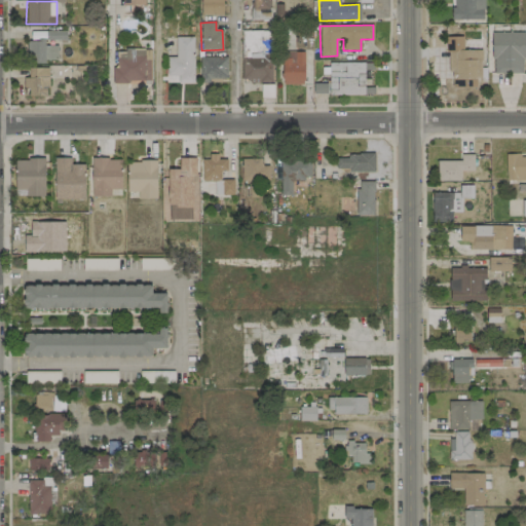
[(271,81),(270,31),(243,32),(245,55),(241,55),(241,82),(271,81)]
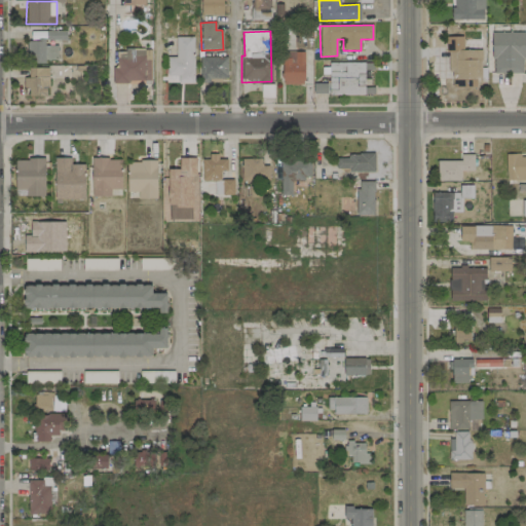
[(524,33),(492,32),(491,73),(523,73),(524,33)]
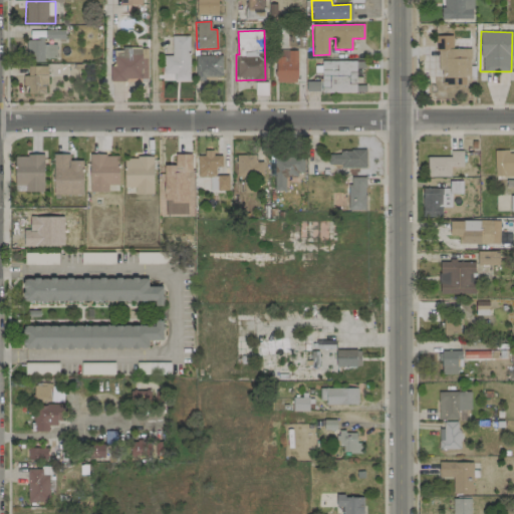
[(26,61),(44,61),(44,58),(56,57),(55,44),(44,44),(43,33),(33,33),(33,39),(26,40),(26,61)]
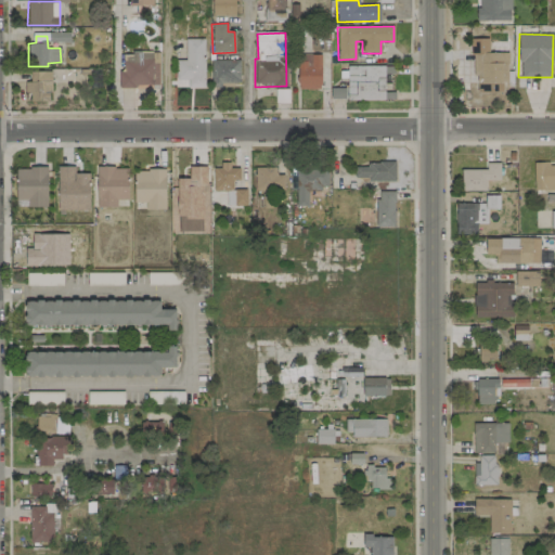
[(204,38),(185,39),(185,60),(177,60),(177,87),(205,87),(204,38)]
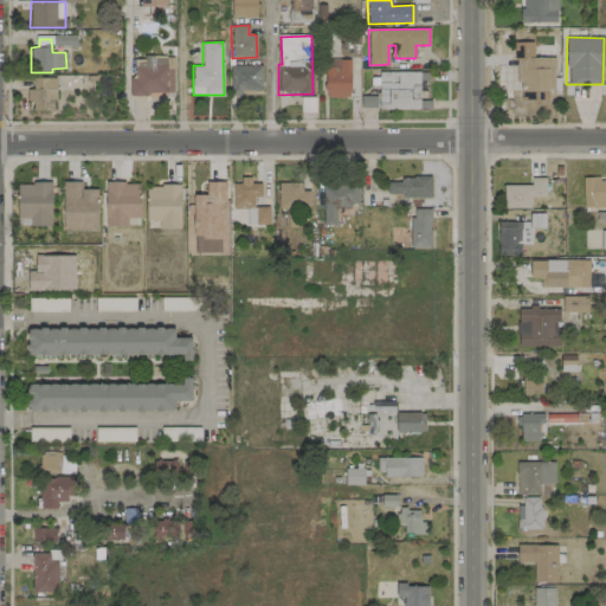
[(130,95),(173,95),(173,57),(144,57),(144,68),(135,68),(134,78),(130,78),(130,95)]
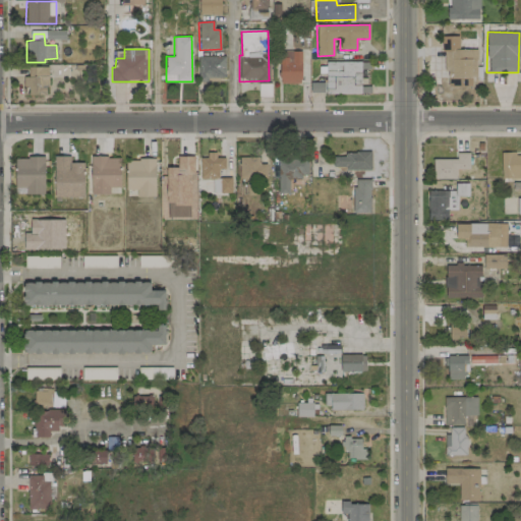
[(476,49),(445,50),(445,77),(477,77),(476,49)]
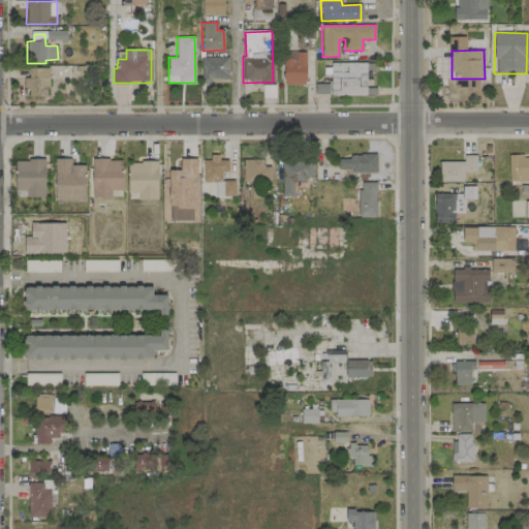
[(306,52),(284,52),(283,85),(306,85),(306,52)]
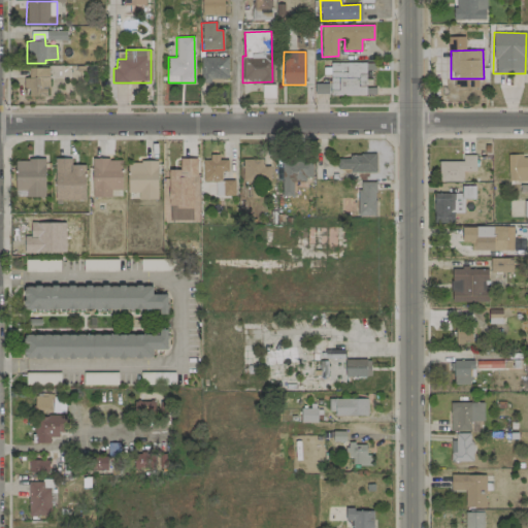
[(228,57),(201,57),(201,81),(228,81),(228,57)]
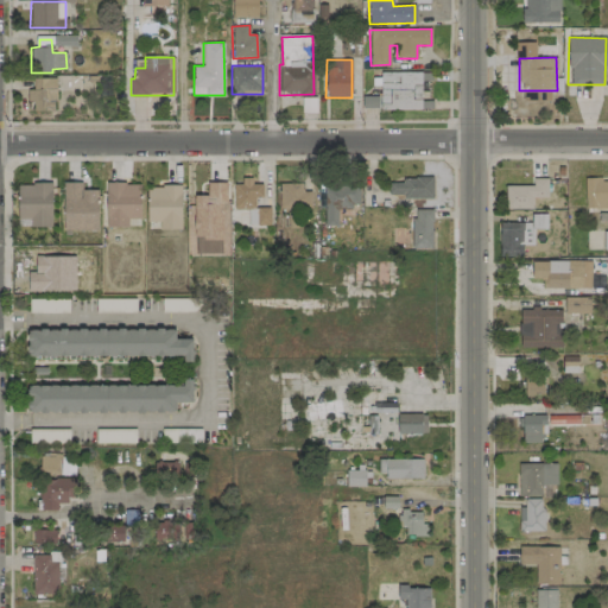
[(432,73),(380,73),(380,109),(432,109),(432,101),(420,101),(420,81),(432,81),(432,73)]
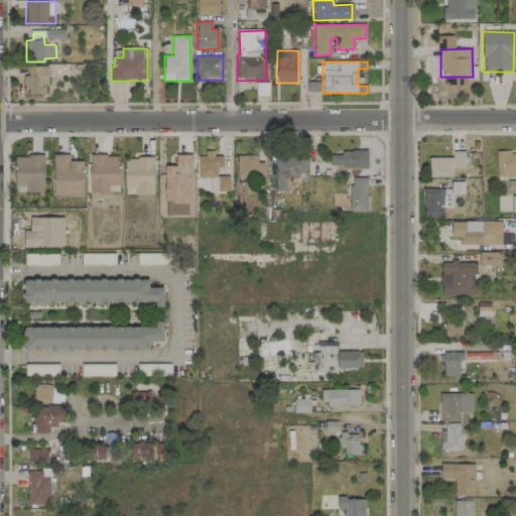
[(46,66),(28,67),(28,76),(25,76),(25,95),(47,94),(46,66)]
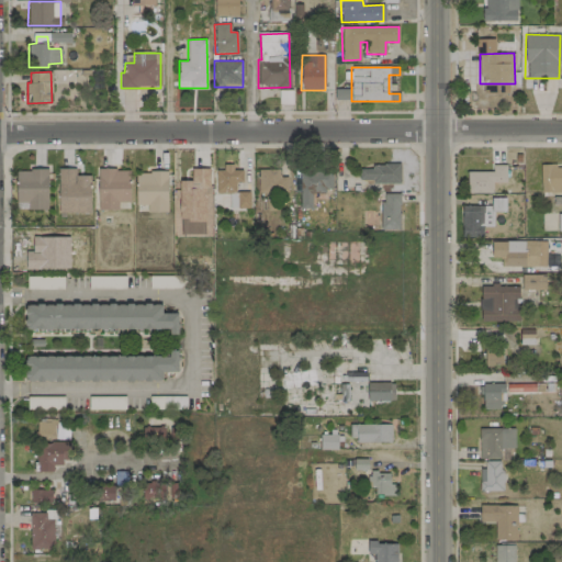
[(400,165),(359,166),(359,180),(372,180),(372,183),(400,183),(400,165)]
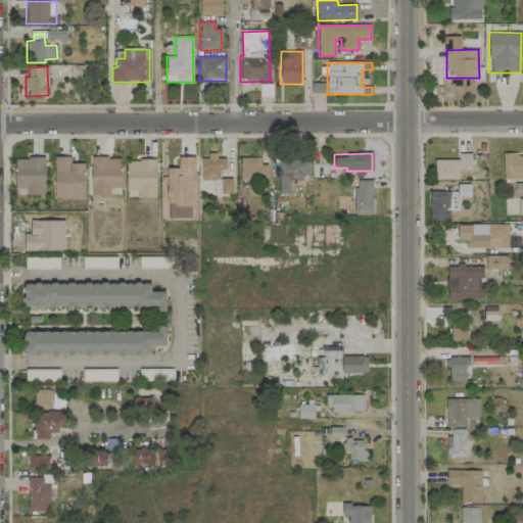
[(434,160),(434,181),(459,180),(459,170),(471,170),(471,153),(458,153),(458,159),(434,160)]
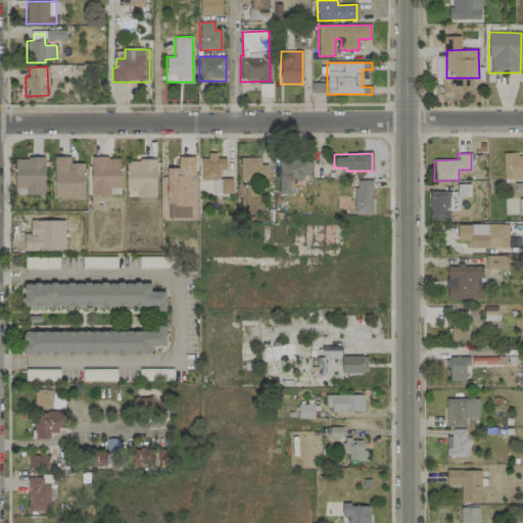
[(522,153),(503,154),(504,179),(522,179),(522,153)]
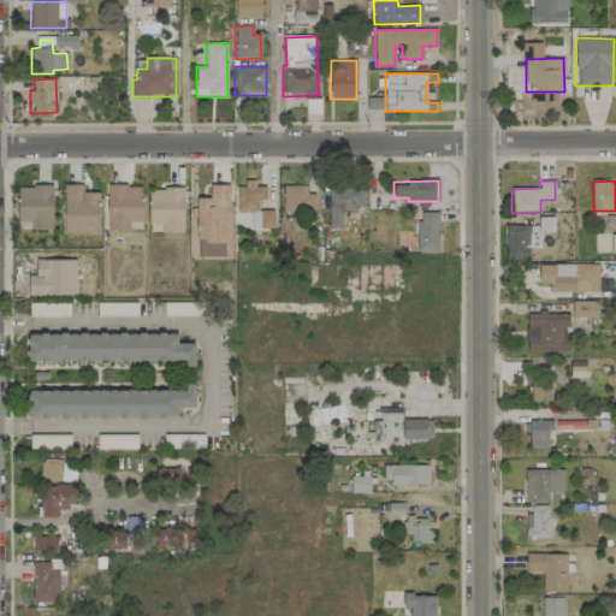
[(100,193),(82,191),(83,184),(65,184),(64,234),(99,234),(100,193)]
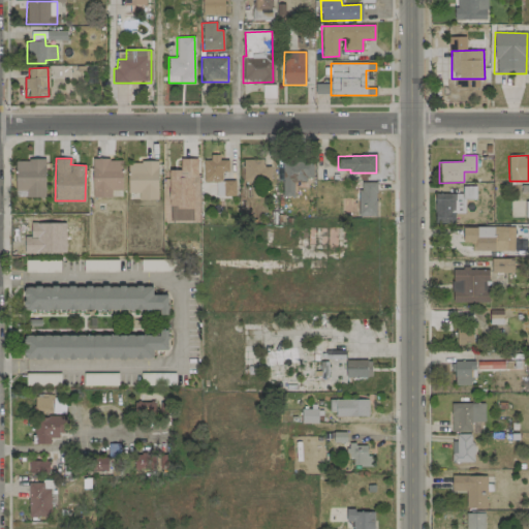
[(180,159),(180,170),(168,170),(169,220),(193,220),(193,176),(197,175),(197,158),(180,159)]
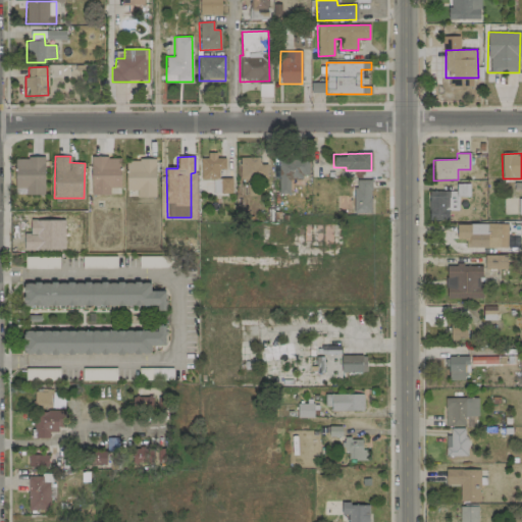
[(15,158),(16,194),(45,193),(44,157),(15,158)]
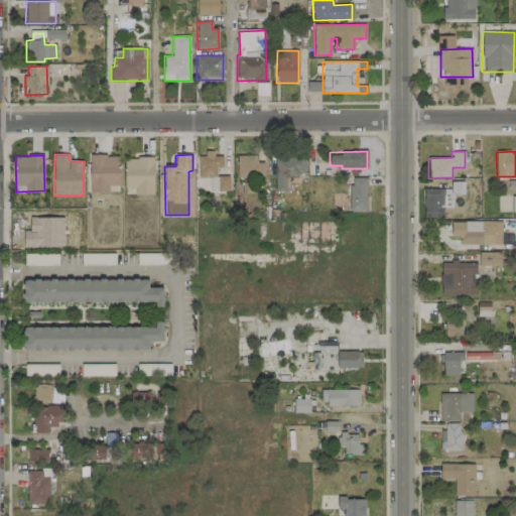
[(119,185),(119,155),(90,155),(90,192),(109,192),(109,185),(119,185)]
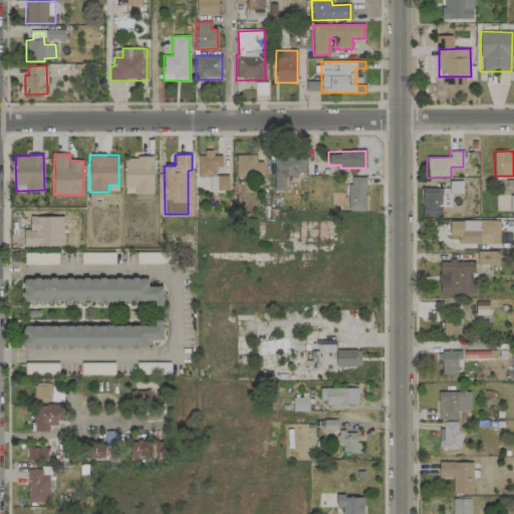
[(222,167),(221,155),(197,156),(198,178),(215,177),(215,168),(222,167)]
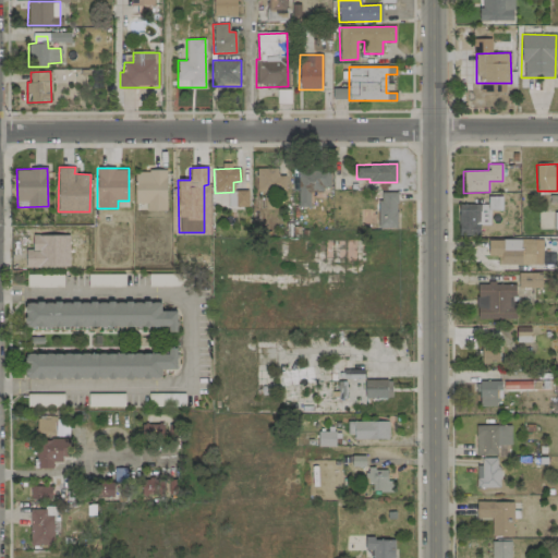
[(286,176),(277,176),(277,169),(256,168),(256,191),(286,191),(286,176)]
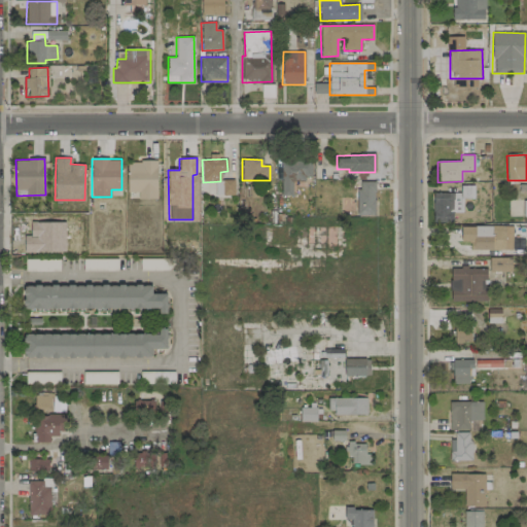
[(157,162),(127,161),(127,191),(138,191),(138,199),(156,199),(157,162)]
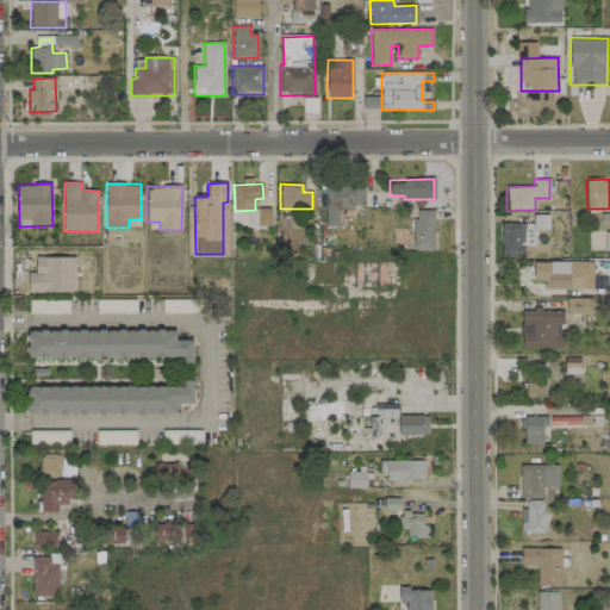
[(361,207),(360,187),(325,188),(327,226),(338,226),(338,209),(361,207)]
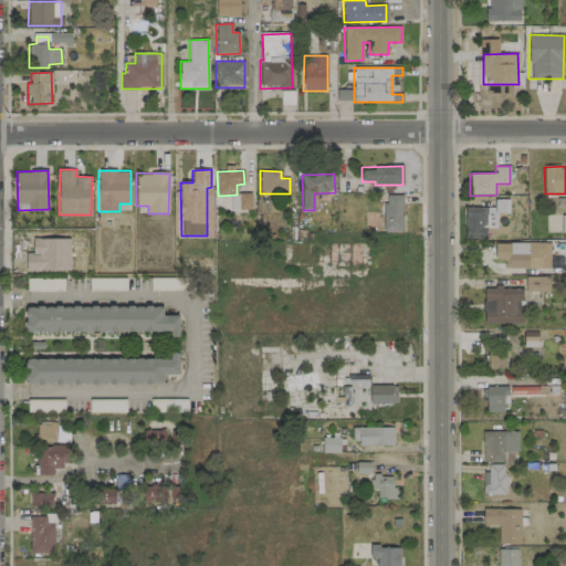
[(251,194),(239,194),(239,209),(251,209),(251,194)]
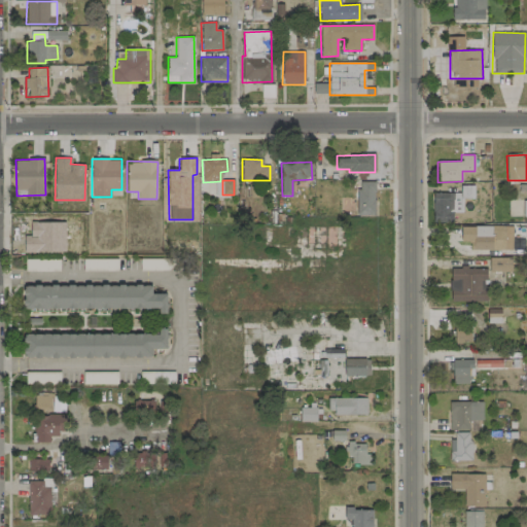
[(375,181),(356,182),(357,215),(375,215),(375,181)]
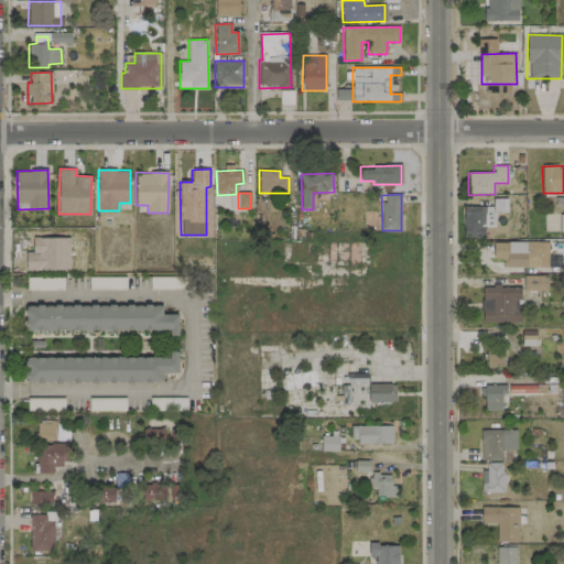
[(507,198),(492,198),(492,207),(464,206),(463,237),(485,238),(485,227),(495,228),(495,213),(507,213),(507,198)]
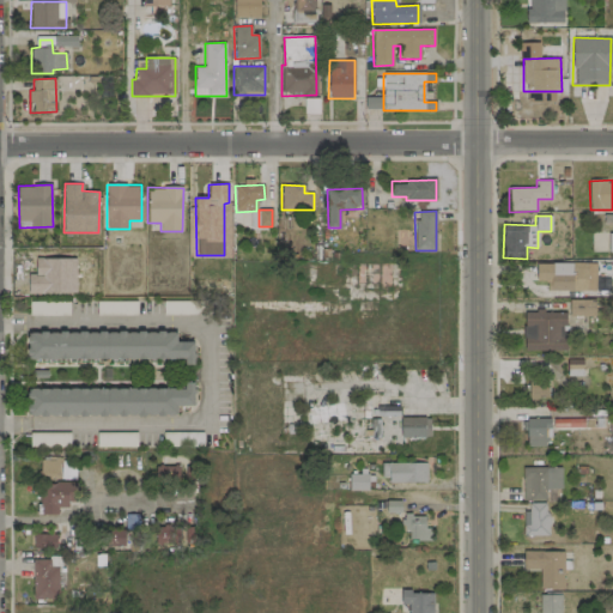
[(76,293),(76,259),(36,258),(35,274),(28,274),(28,293),(76,293)]
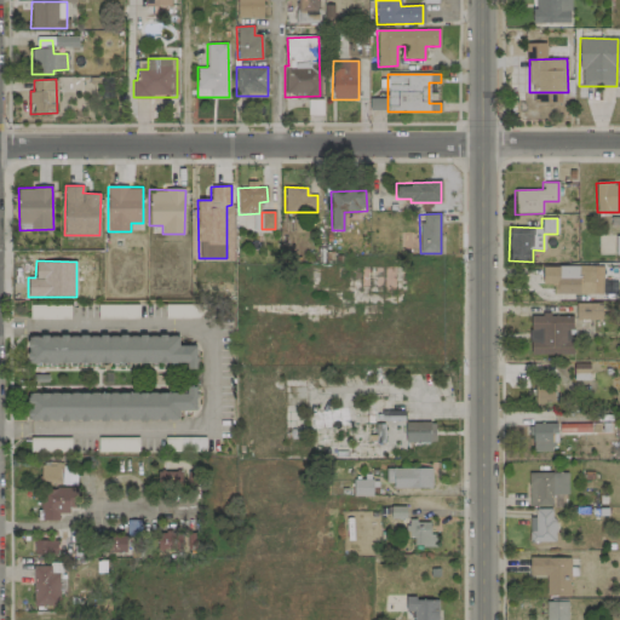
[(602,294),(603,267),(575,265),(575,269),(567,269),(567,276),(558,276),(560,267),(543,267),(543,285),(554,285),(552,293),(602,294)]
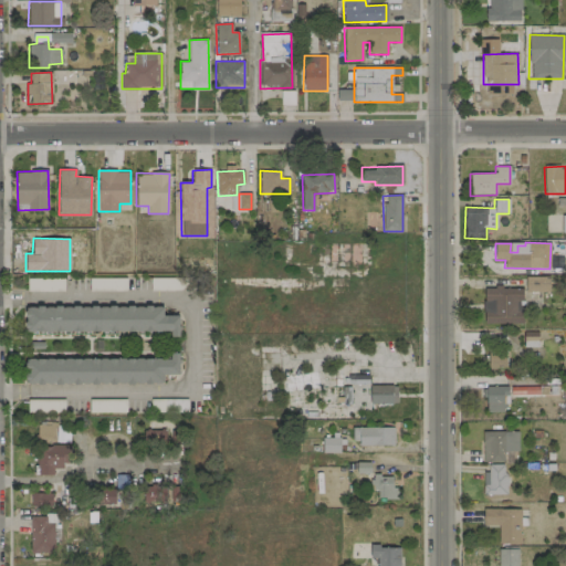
[(526,292),(548,292),(548,276),(525,278),(526,292)]
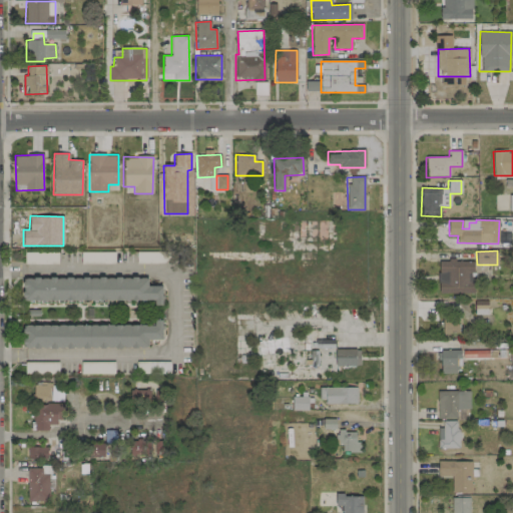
[(474,262),(439,262),(439,294),(474,293),(474,262)]
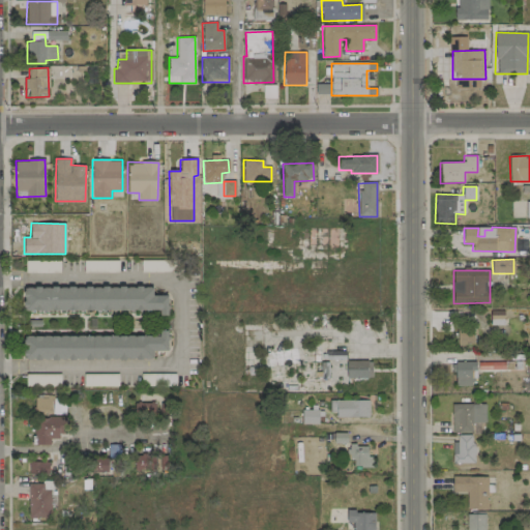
[(24,312),(168,312),(168,295),(152,295),(152,287),(24,287),(24,312)]
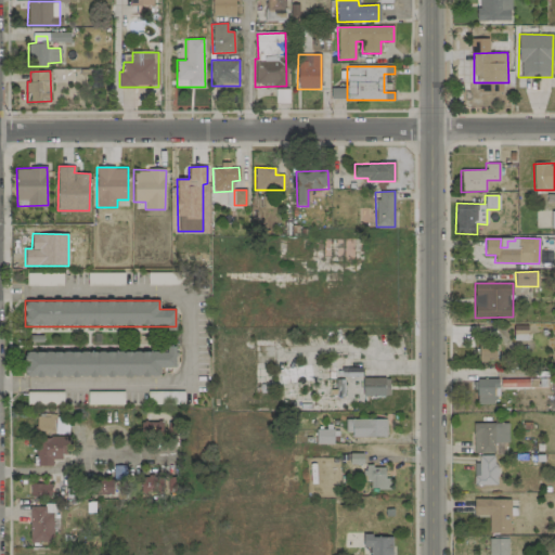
[(167,351),(24,352),(24,376),(160,376),(160,368),(176,368),(176,346),(167,346),(167,351)]
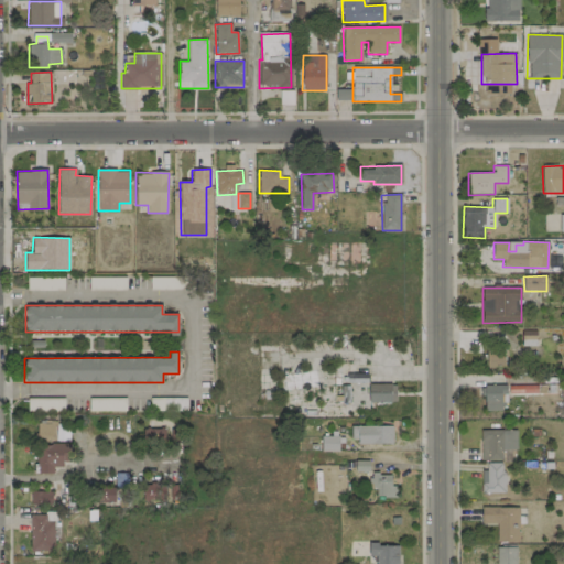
[(503,369),(505,353),(487,353),(486,369),(503,369)]
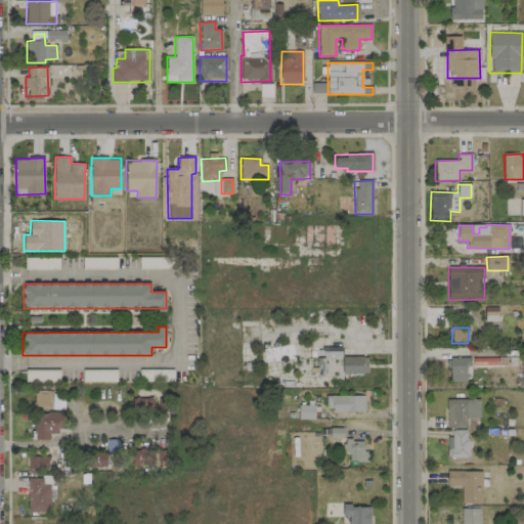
[(339,347),(322,346),(322,355),(339,355),(339,347)]
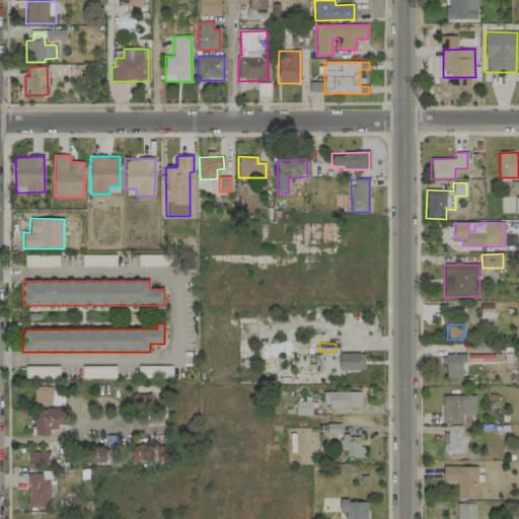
[(340,369),(364,370),(364,353),(340,353),(340,369)]
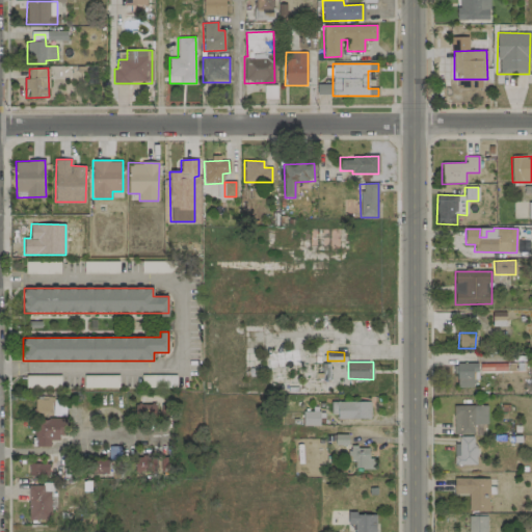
[(473,387),(473,379),(478,379),(477,364),(454,364),(454,387),(473,387)]
